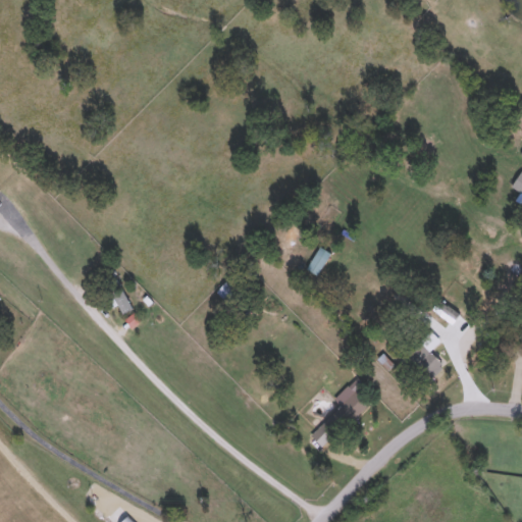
[(521,194),(511,183),(521,172),(521,194)]
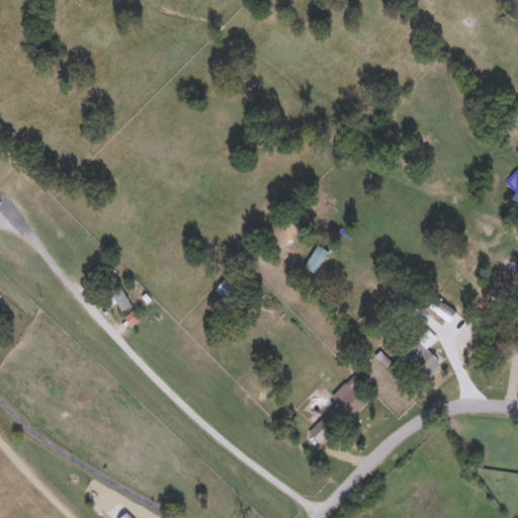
[(304,266),(318,245),(328,251),(314,272),(304,266)]
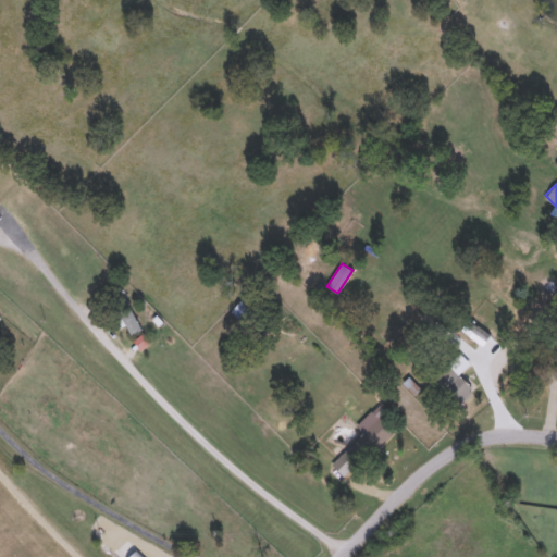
[(127,334),(109,291),(121,286),(139,330),(127,334)]
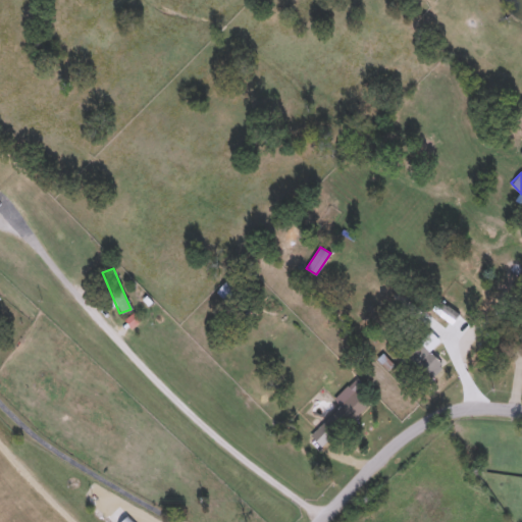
[(217,291),(228,278),(238,288),(225,299),(217,291)]
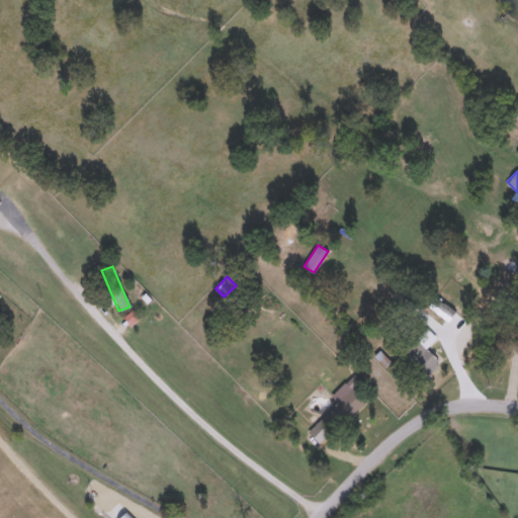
[(405,359),(421,342),(439,360),(423,376),(405,359)]
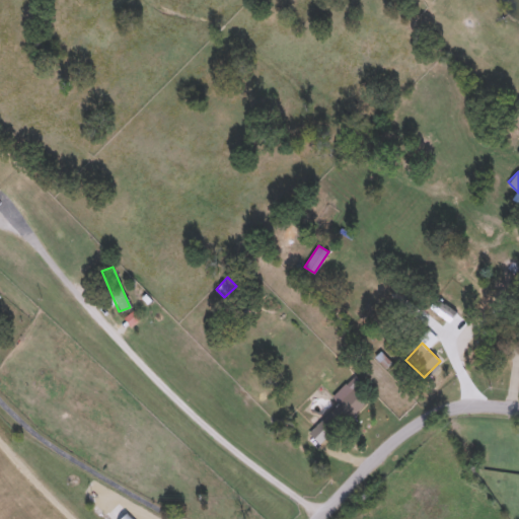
[(367,400),(334,434),(320,420),(340,400),(339,399),(353,385),(367,400)]
